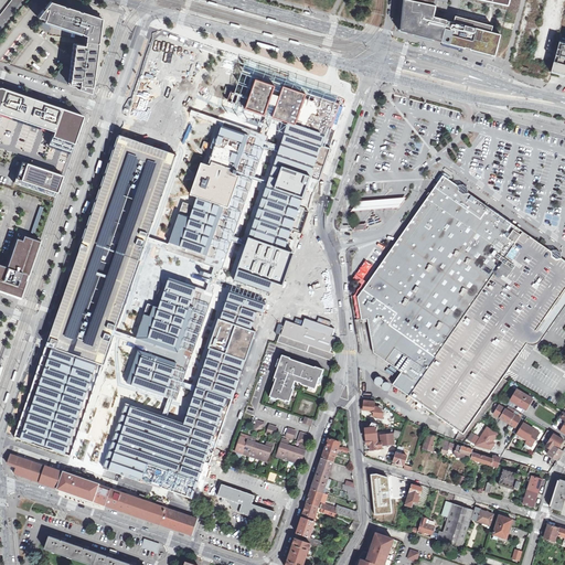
[(21,0),(10,0),(0,13),(0,24),(2,25),(21,0)]
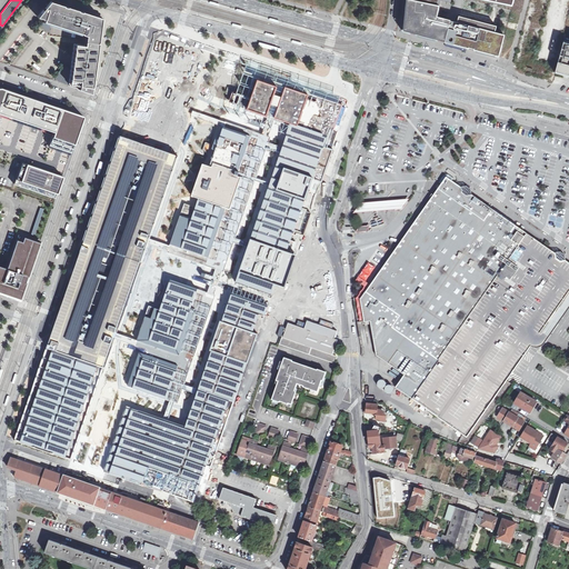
[(50,0),(41,11),(46,13),(45,19),(43,21),(86,35),(85,45),(76,43),(69,86),(79,89),(79,87),(85,88),(85,90),(91,93),(101,21),(95,20),(96,16),(63,5),(50,0)]
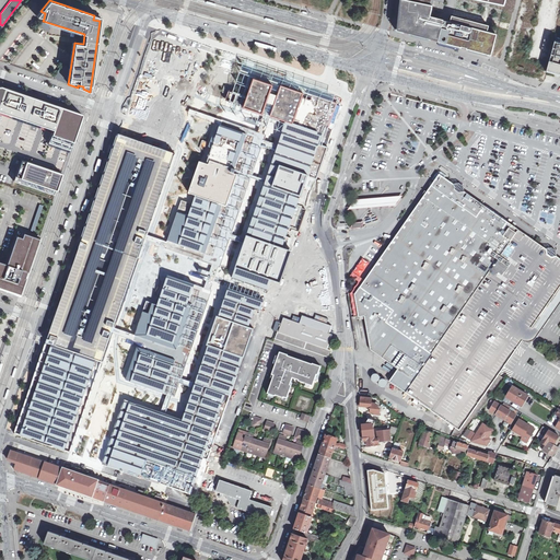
[(417,36),(438,42),(443,21),(431,18),(432,8),(401,1),(399,22),(399,27),(398,32),(417,36)]
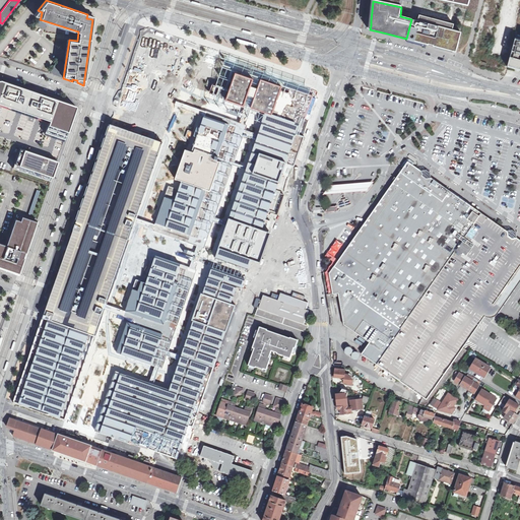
[(406,39),(456,52),(461,34),(453,30),(454,24),(419,15),(417,21),(411,19),(406,39)]
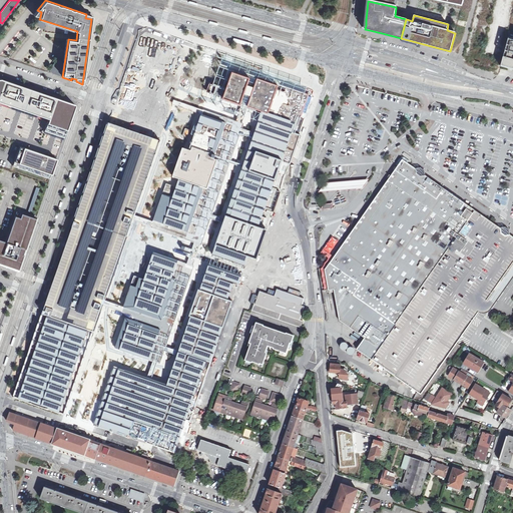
[(45,22),(37,20),(35,22),(44,29),(45,22)]
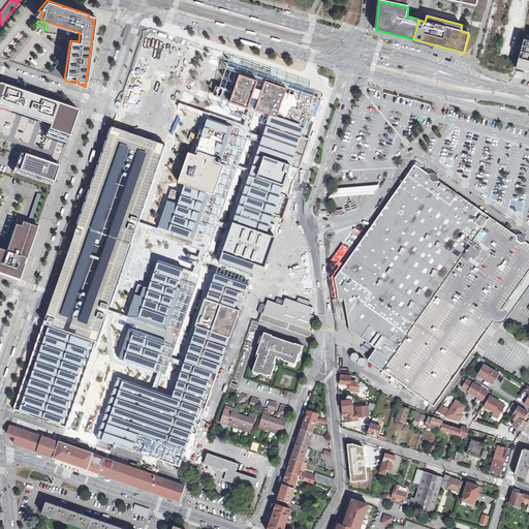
[(26,37),(9,58),(12,60),(29,39),(26,37)]
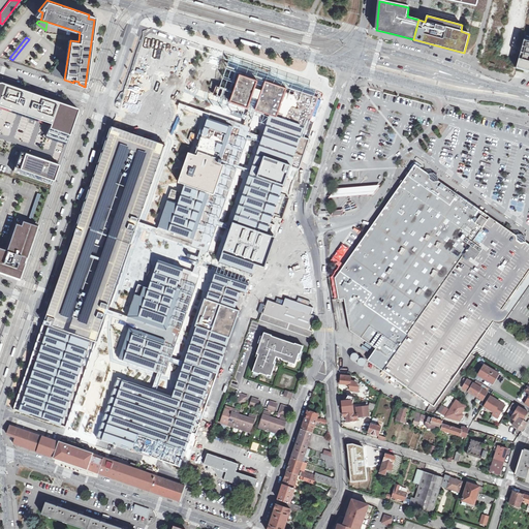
[(528,37),(526,37),(516,70),(528,74),(528,37)]
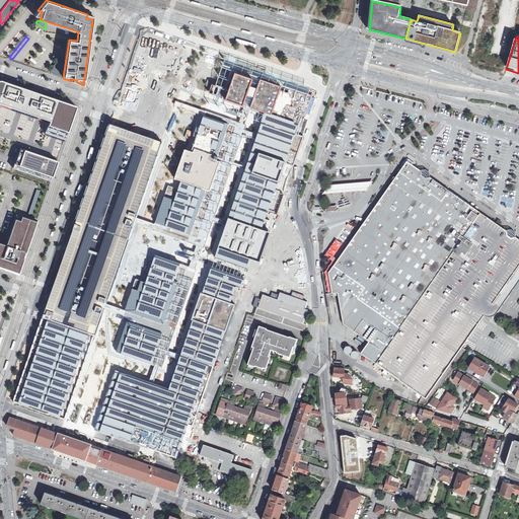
[(311,86),(227,58),(223,69),(235,73),(253,79),(261,81),(262,79),(269,81),(275,83),(282,85),(281,88),(286,90),(287,87),(308,94),(311,86)]
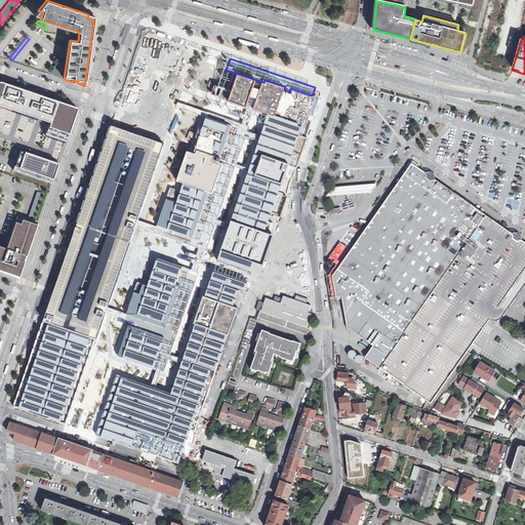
[(59,59),(53,68),(57,72),(64,64),(65,63),(59,59)]
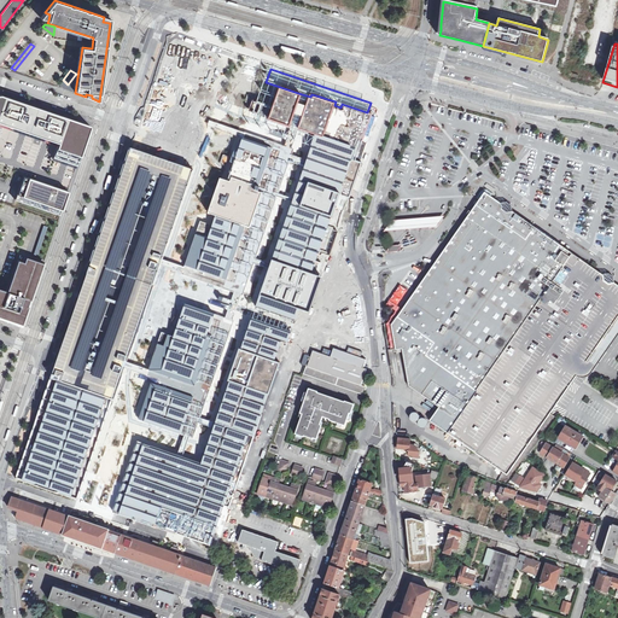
[(63,80),(62,81),(66,85),(64,87),(60,83),(59,85),(64,88),(73,92),(75,75),(68,85),(63,80)]
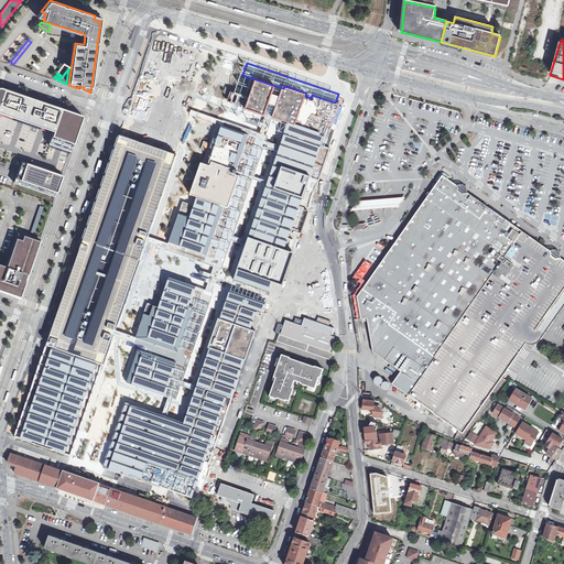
[(246,110),(264,117),(269,118),(273,119),(281,122),(286,123),(266,187),(248,238),(237,270),(234,281),(261,290),(271,293),(274,283),(283,285),(294,253),(285,250),(289,239),(293,227),(302,229),(310,207),(301,205),(303,198),(310,179),(318,181),(329,149),(327,148),(333,131),(331,130),(339,104),(335,102),(312,95),(311,98),(305,96),(306,93),(284,86),(283,88),(280,97),(277,96),(272,95),(275,86),(256,79),(249,98),(230,93),(227,102),(246,109),(246,110)]
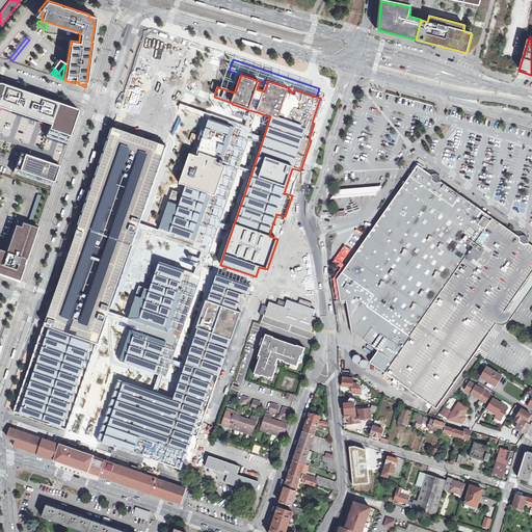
[(77,109),(77,108),(53,100),(4,83),(0,81),(0,105),(51,123),(46,135),(47,135),(65,142),(77,109)]
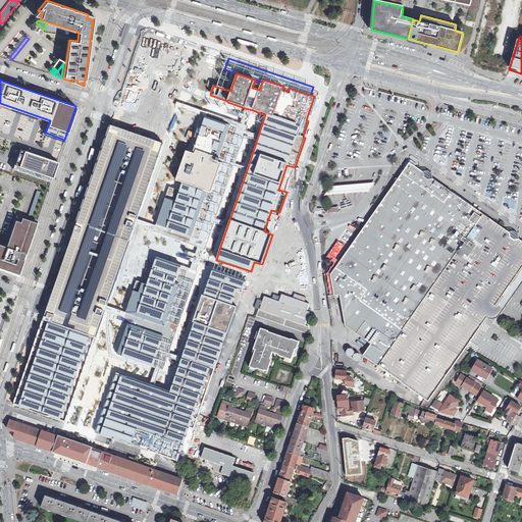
[(206,114),(205,117),(193,153),(187,151),(176,180),(181,183),(179,190),(169,187),(165,198),(156,224),(155,227),(154,231),(164,235),(198,247),(205,249),(215,220),(233,164),(245,134),(247,125),(243,124),(222,117),(207,112),(206,114)]
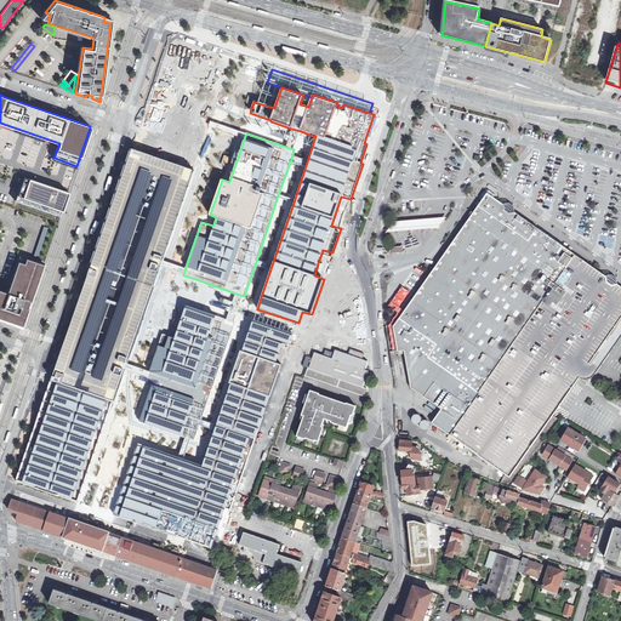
[(56,363),(50,382),(15,480),(22,484),(45,491),(72,501),(78,503),(86,480),(113,404),(126,366),(161,263),(194,171),(131,149),(125,164),(125,166),(115,193),(100,237),(56,363)]
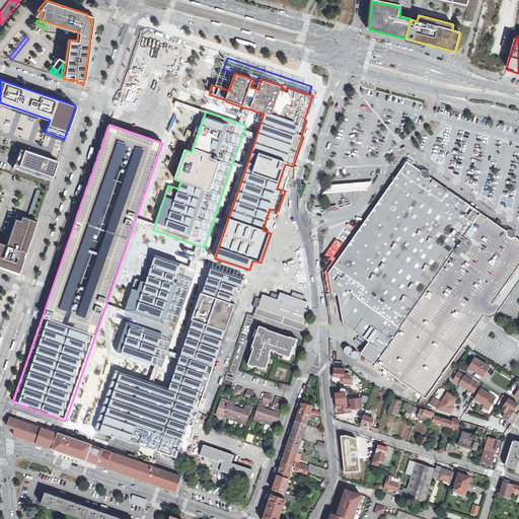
[(51,180),(57,160),(19,147),(12,167),(51,180)]
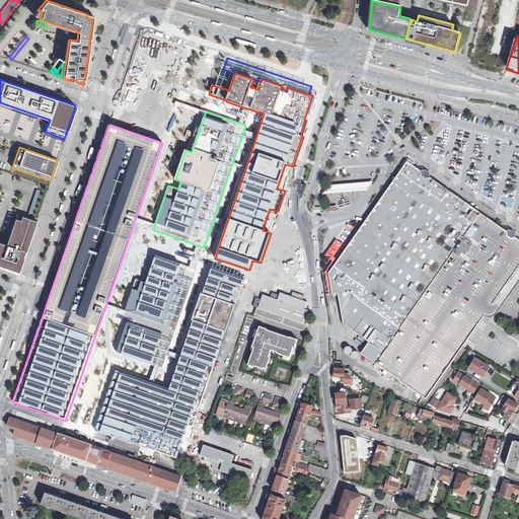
[(399,167),(401,168),(406,162),(412,165),(414,163),(409,159),(404,160),(399,167)]
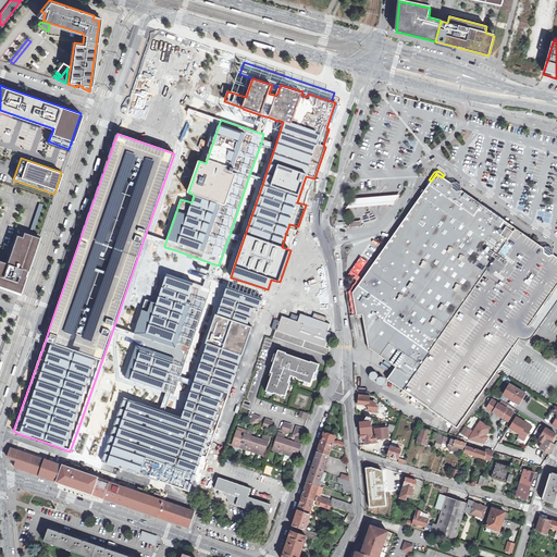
[(436,174),(431,181),(428,186),(423,193),(418,200),(416,202),(409,212),(353,293),(357,316),(362,314),(369,347),(396,367),(387,379),(458,428),(495,373),(520,338),(539,312),(541,309),(543,307),(552,295),(556,298),(556,257),(554,256),(553,250),(551,248),(548,247),(543,247),(535,243),(531,239),(523,234),(517,230),(510,225),(506,222),(505,221),(503,220),(500,219),(494,213),(487,209),(475,200),(473,199),(465,194),(462,192),(461,190),(460,186),(458,185),(456,183),(450,184),(442,177),(436,174)]
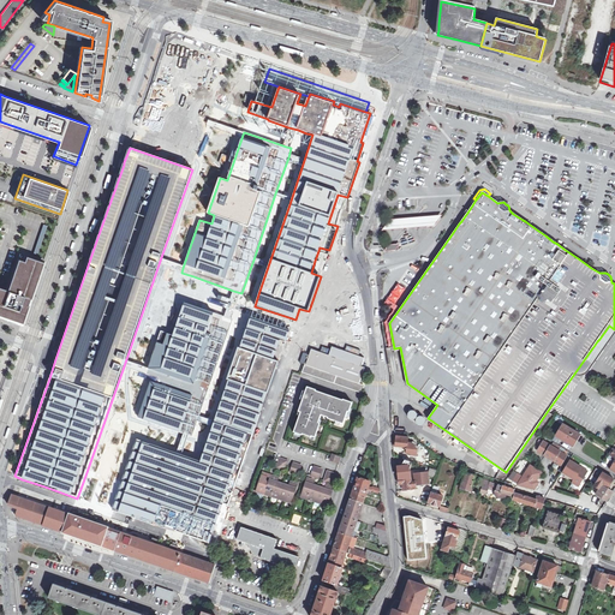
[(405,219),(389,220),(382,231),(393,231),(418,228),(433,227),(442,215),(427,218),(405,219)]
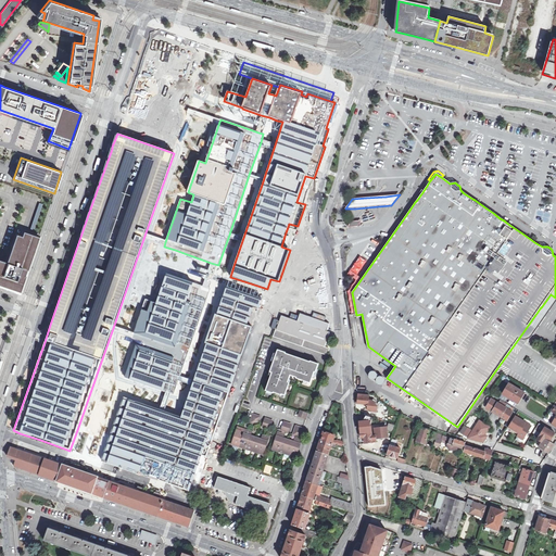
[(35,229),(42,204),(39,203),(32,228),(35,229)]
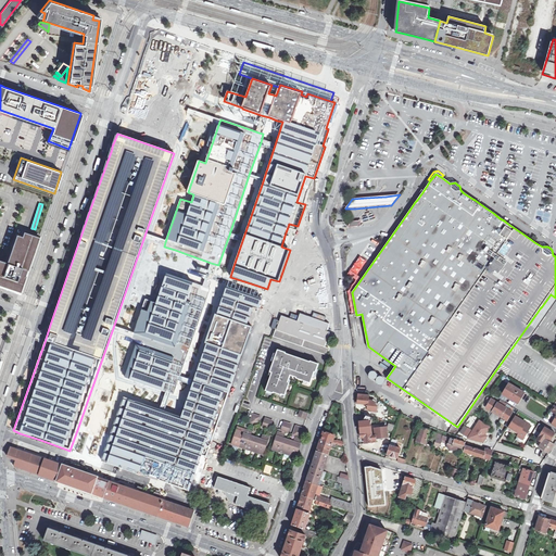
[(23,230),(22,236),(16,234),(7,262),(0,258),(0,283),(2,285),(21,291),(39,237),(23,230)]
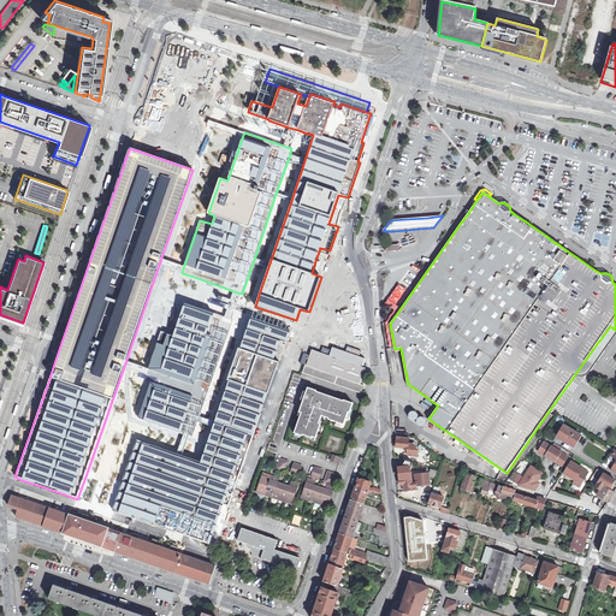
[(406,290),(398,285),(389,301),(396,306),(406,290)]
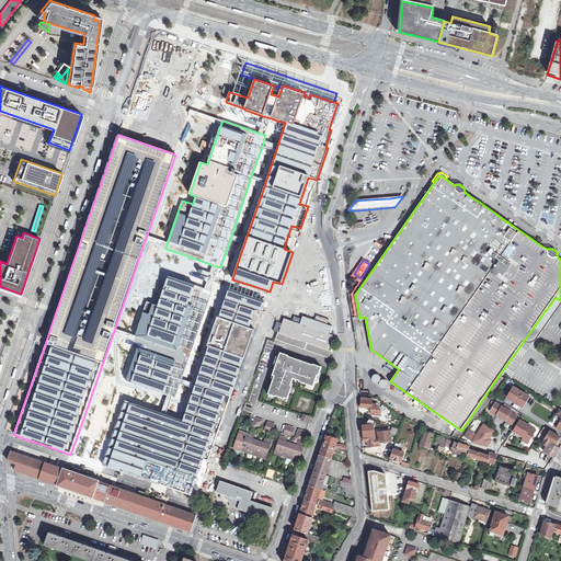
[(195,285),(168,276),(158,306),(153,304),(147,301),(144,312),(135,335),(135,338),(134,341),(146,345),(145,347),(144,350),(137,347),(126,380),(132,382),(164,393),(170,396),(175,398),(181,381),(212,292),(208,289),(205,288),(195,285)]
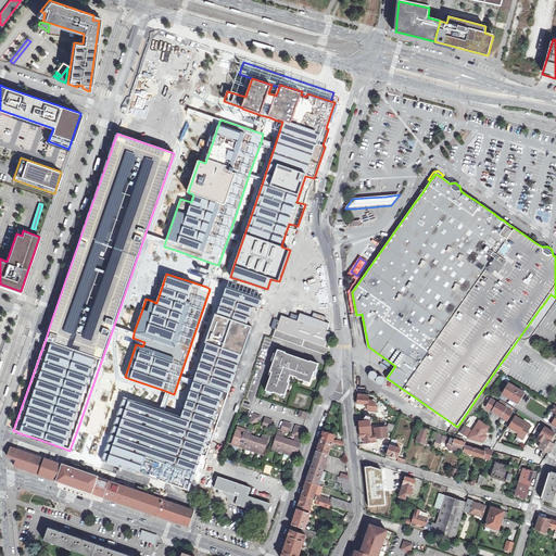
[(110,441),(102,462),(108,464),(147,477),(190,491),(202,456),(207,458),(229,393),(231,387),(242,356),(253,326),(249,325),(255,308),(258,310),(263,298),(254,295),(226,286),(217,314),(206,343),(193,382),(181,417),(162,411),(129,400),(124,397),(110,441)]
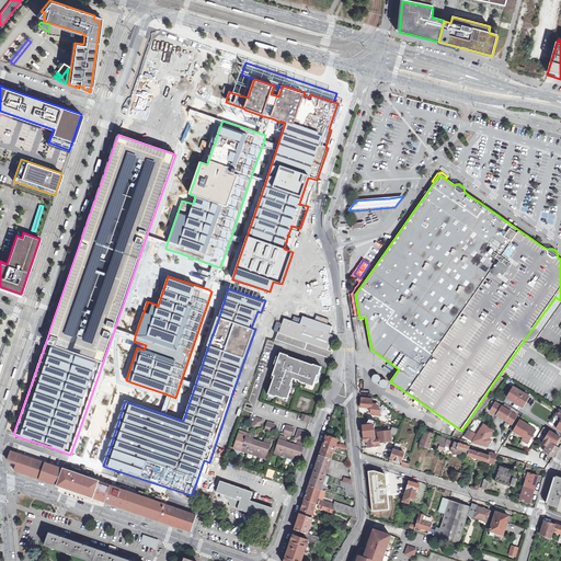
[(542,315),(524,341),(527,342),(529,342),(533,341),(536,340),(549,319),(553,313),(560,302),(560,300),(559,299),(556,297),(551,302),(547,309),(545,311),(542,315)]
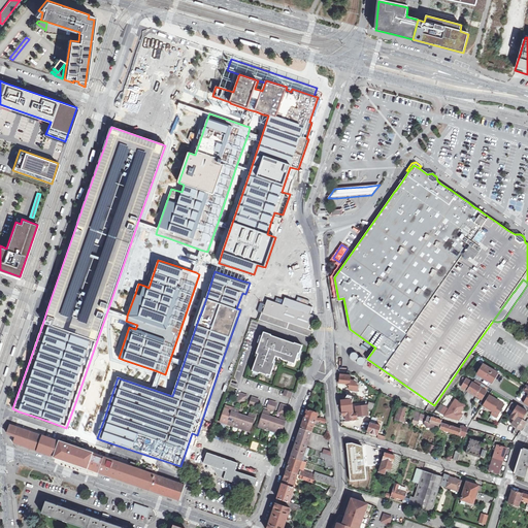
[(258,310),(262,311),(309,328),(315,315),(311,314),(314,306),(309,304),(310,299),(299,295),(297,300),(287,296),(286,296),(285,299),(277,297),(276,301),(268,298),(266,303),(261,301),(258,310)]
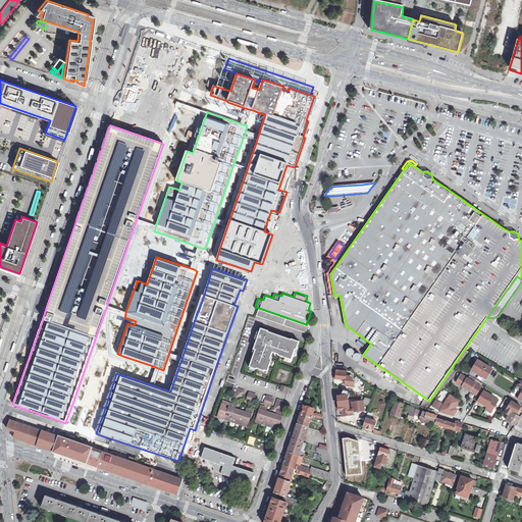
[(306,324),(259,308),(257,315),(308,332),(311,326),(306,324)]
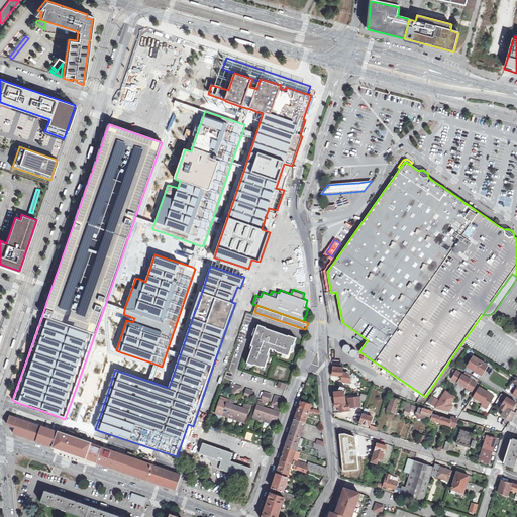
[(255,364),(263,367),(263,366),(266,367),(269,357),(268,357),(269,354),(271,347),(273,348),(274,346),(278,347),(277,349),(277,350),(289,355),(293,344),(294,345),(297,337),(289,335),(266,327),(267,326),(259,324),(251,344),(253,345),(247,363),(254,365),(255,364)]
